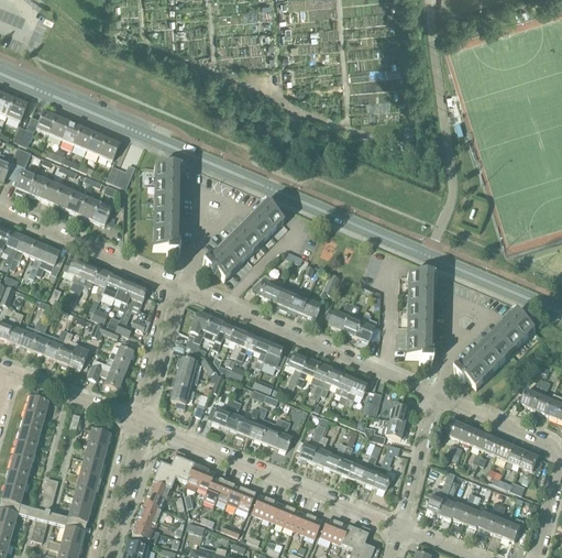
[(518,15),(519,17),(529,13),(529,12),(528,8),(527,7),(517,10),(517,11),(518,15)]
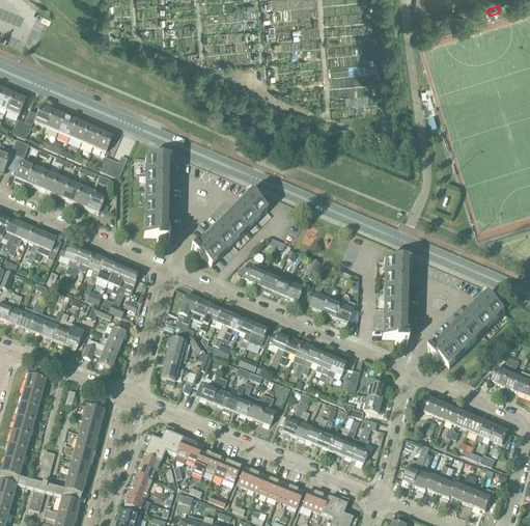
[(2,86),(0,91),(0,104),(7,108),(14,91),(2,86)]
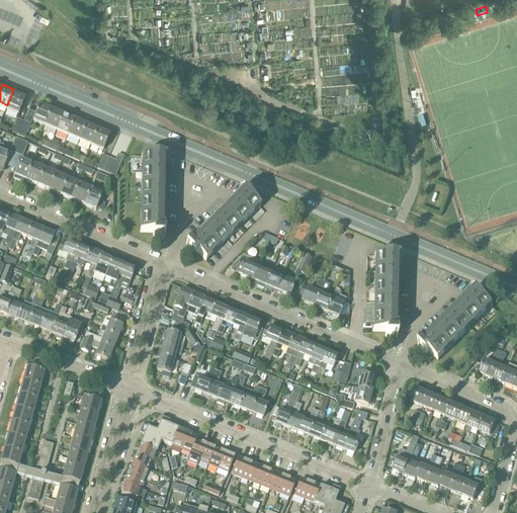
[(13,89),(7,105),(19,110),(25,94),(13,89)]
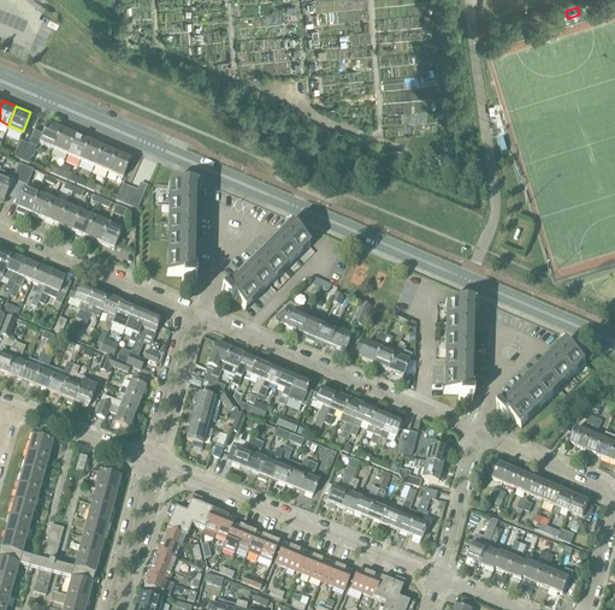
[(54,144),(61,125),(48,120),(41,138),(54,144)]
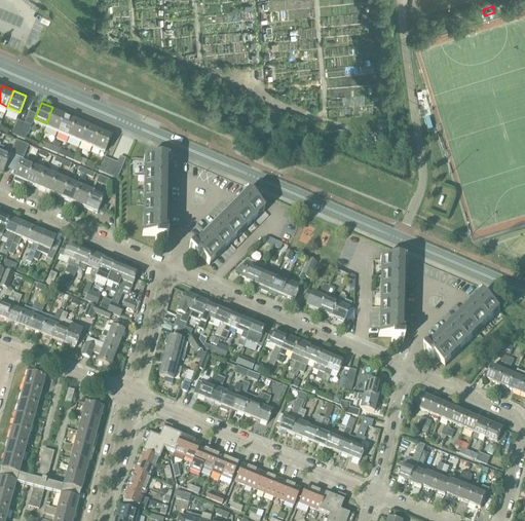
[(58,128),(65,112),(52,107),(46,123),(58,128)]
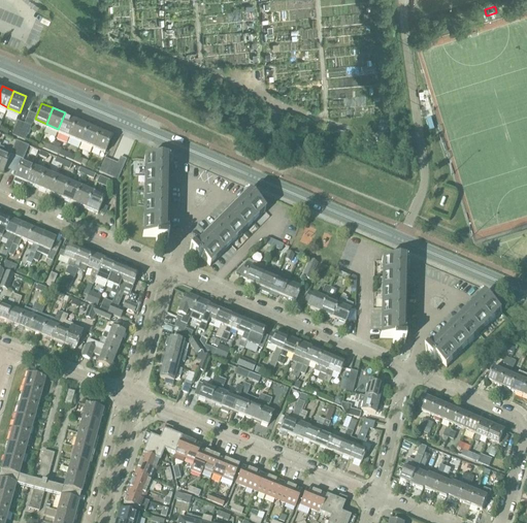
[(70,134),(76,118),(65,112),(58,129),(70,134)]
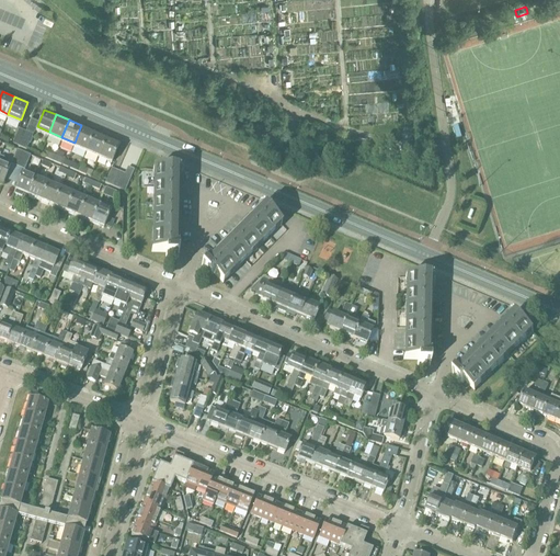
[(13,139),(20,143),(26,127),(20,124),(13,139)]
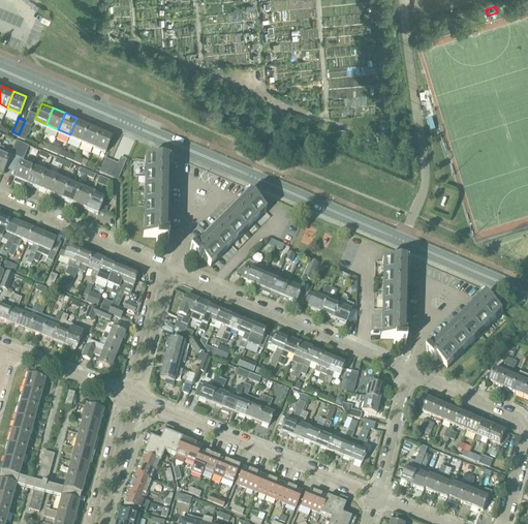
[(390,139),(391,117),(381,117),(379,137),(390,139)]
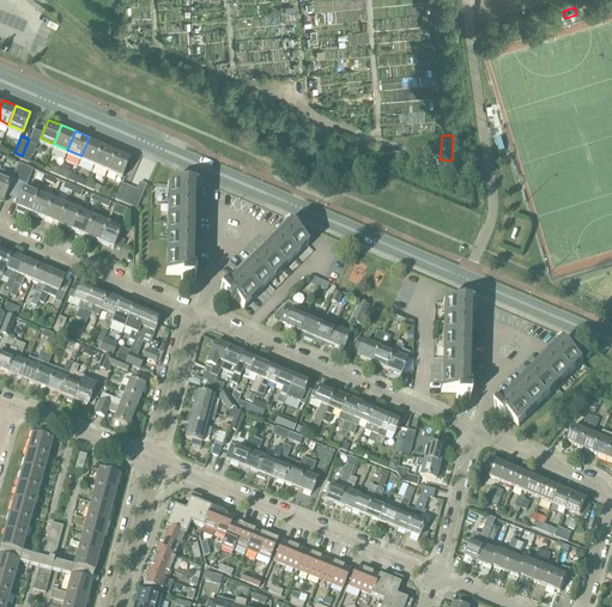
[(95,161),(103,143),(89,137),(82,156),(95,161)]
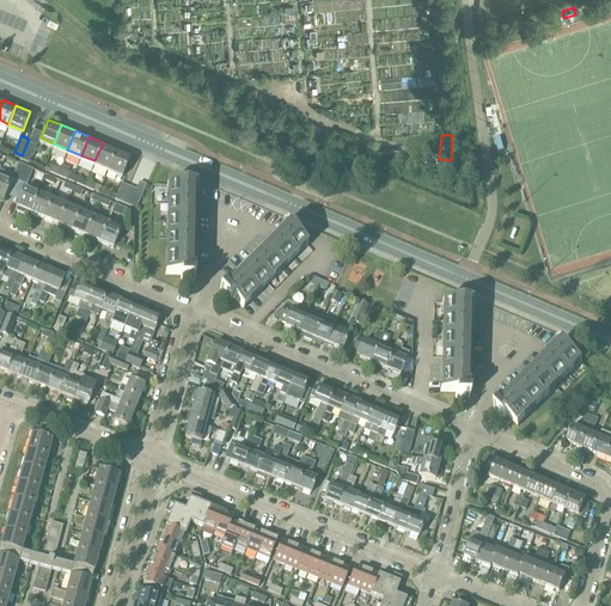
[(29,139),(22,155),(29,158),(36,142),(29,139)]
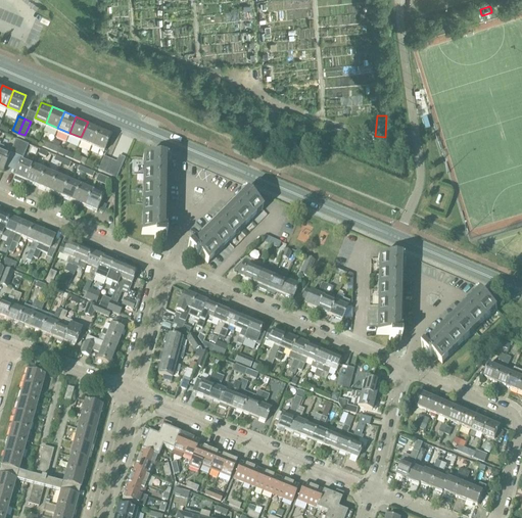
[(92,142),(99,127),(88,122),(81,137),(92,142)]
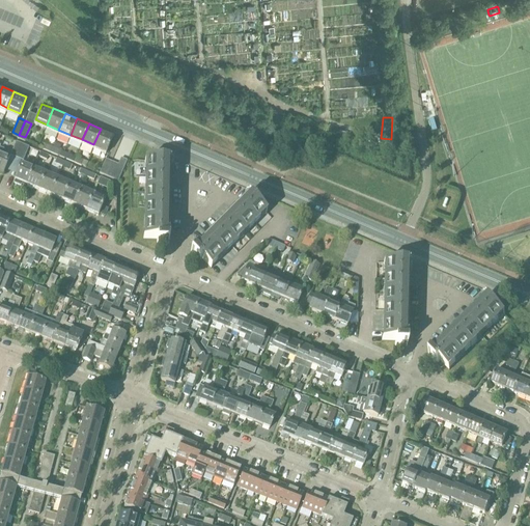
[(113,134),(101,129),(93,144),(107,149),(113,134)]
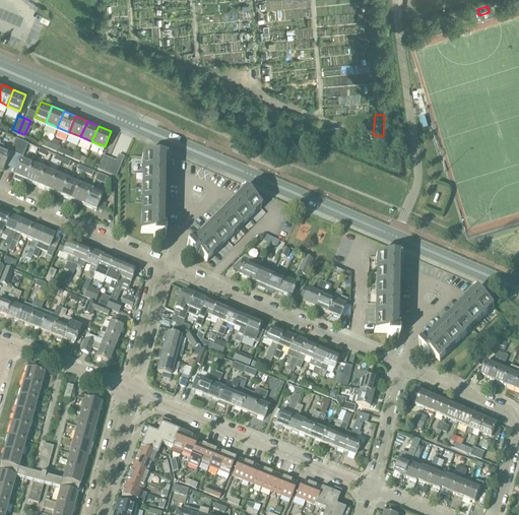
[(17,150),(22,137),(16,134),(11,148),(17,150)]
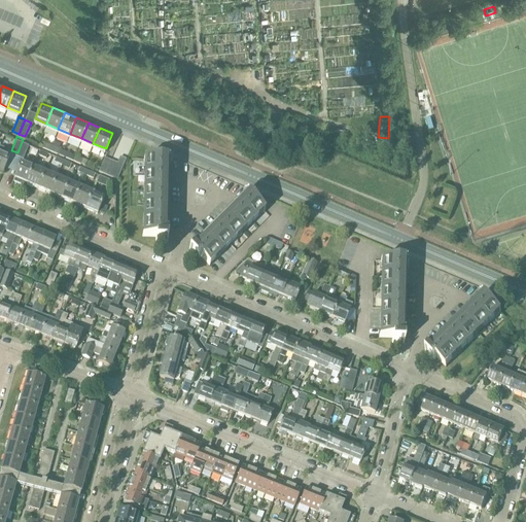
[(23,139),(18,152),(24,155),(29,141),(23,139)]
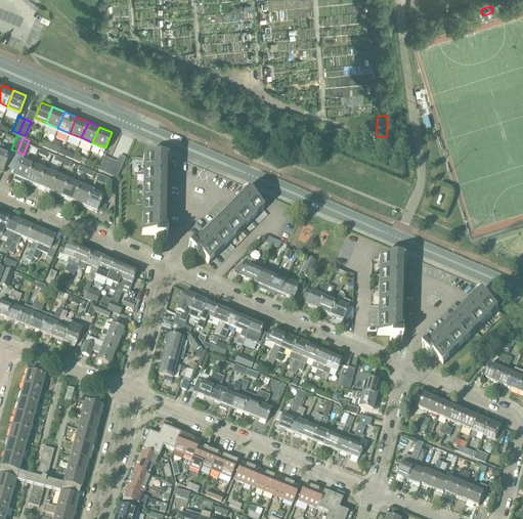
[(50,146),(52,141),(44,138),(42,143),(50,146)]
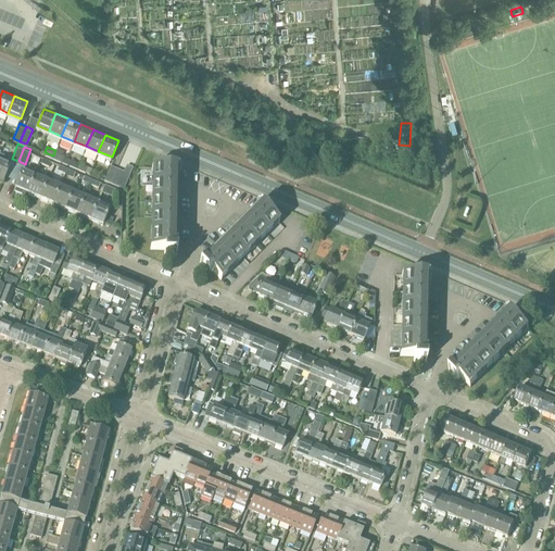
[(67,155),(55,150),(53,155),(65,160),(67,155)]
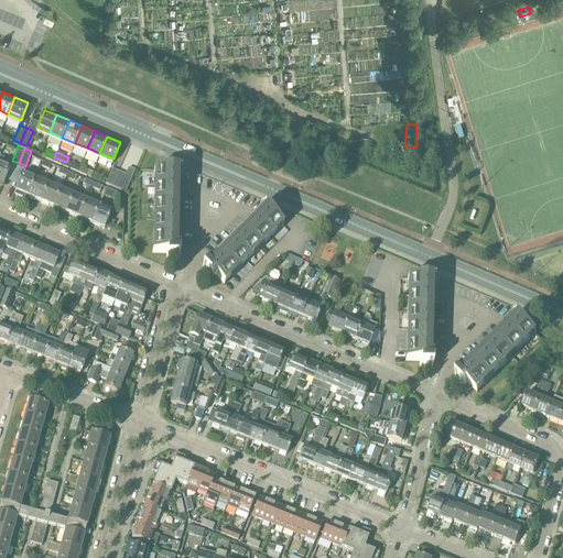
[(50,165),(52,160),(44,156),(42,162),(50,165)]
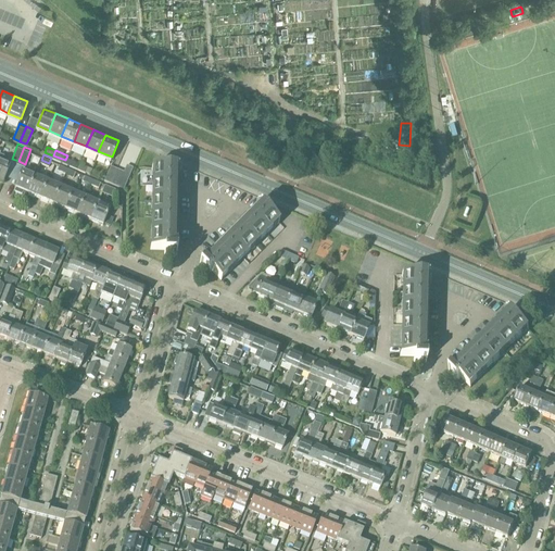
[(67,155),(65,160),(77,165),(79,160),(67,155)]
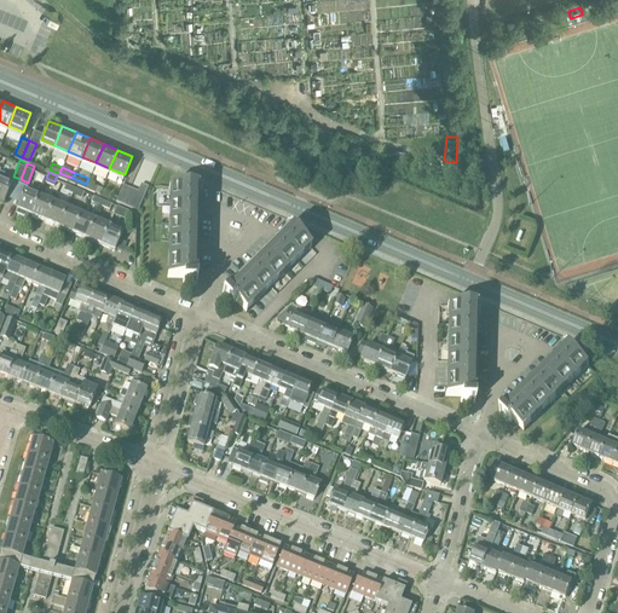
[(0,174),(0,196),(4,198),(12,180),(0,174)]
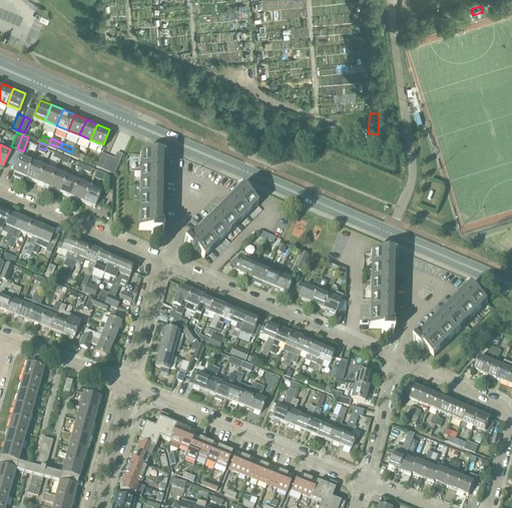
[(73,147),(71,152),(83,157),(85,152),(73,147)]
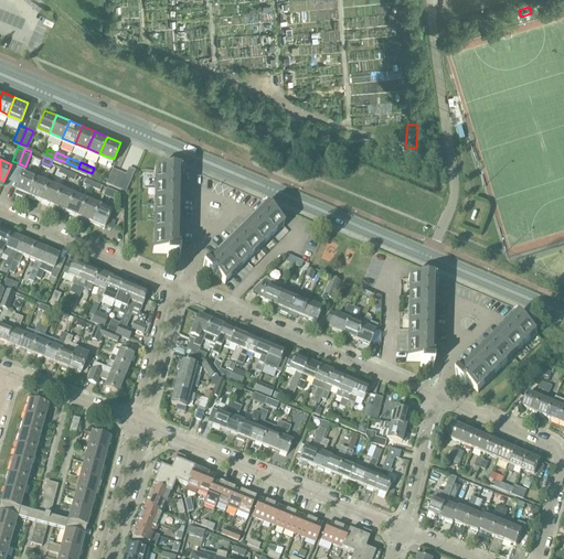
[(127,171),(121,185),(127,187),(136,165),(130,163),(127,170),(127,171)]
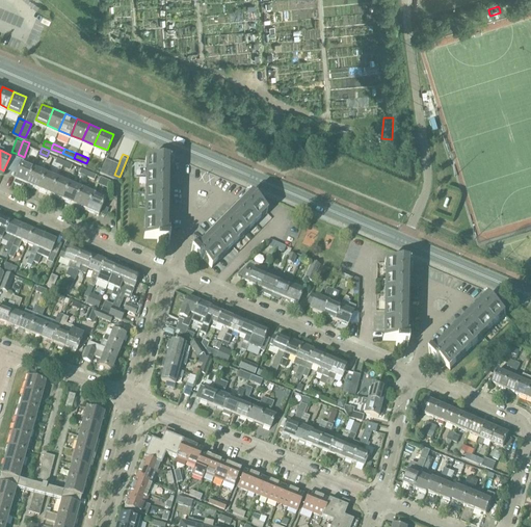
[(107,155),(101,169),(107,172),(113,158),(107,155)]
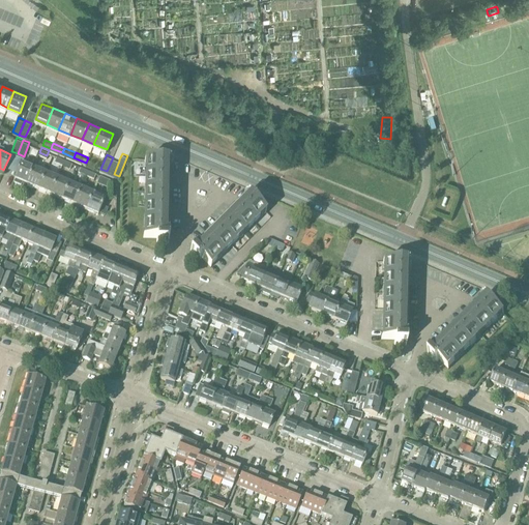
[(157,235),(157,239),(169,239),(169,224),(167,224),(168,158),(171,158),(171,157),(145,156),(145,157),(147,157),(145,234),(144,234),(144,235),(157,235)]
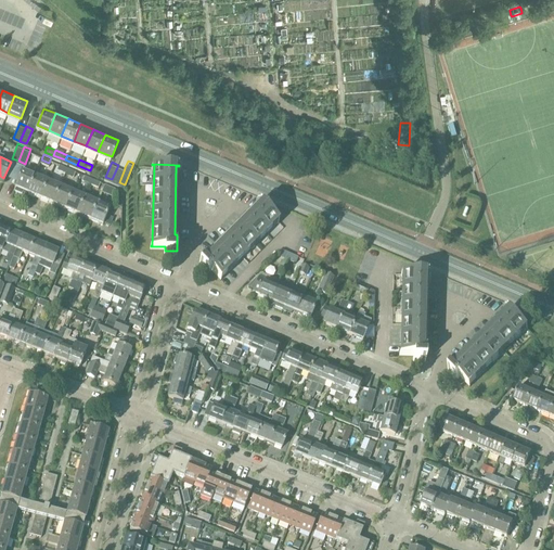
[(118,165),(112,179),(119,182),(125,168),(125,167),(118,165)]
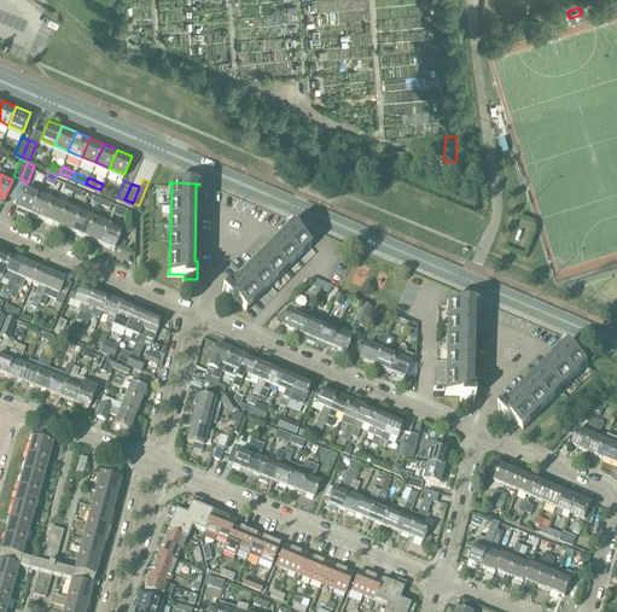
[(25,211),(27,208),(31,210),(40,191),(25,185),(17,204),(18,204),(17,208),(25,211)]
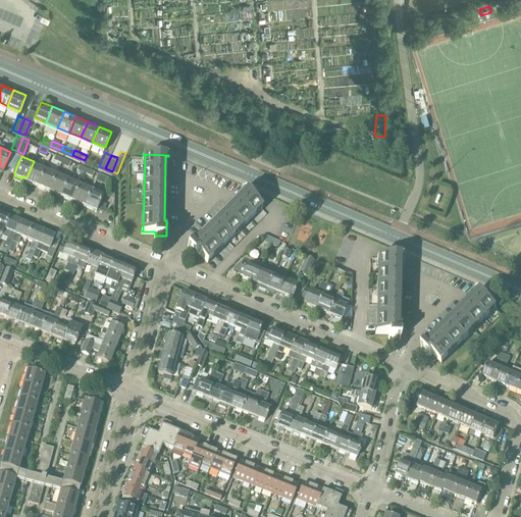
[(39,183),(45,166),(34,161),(27,177),(39,183)]
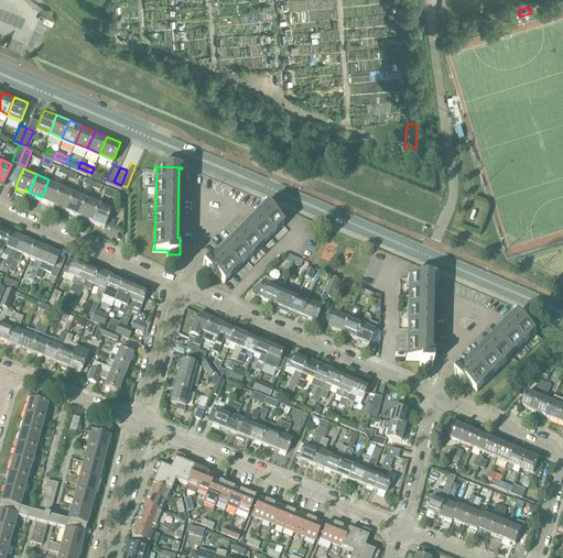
[(84,179),(93,183),(95,178),(86,174),(84,179)]
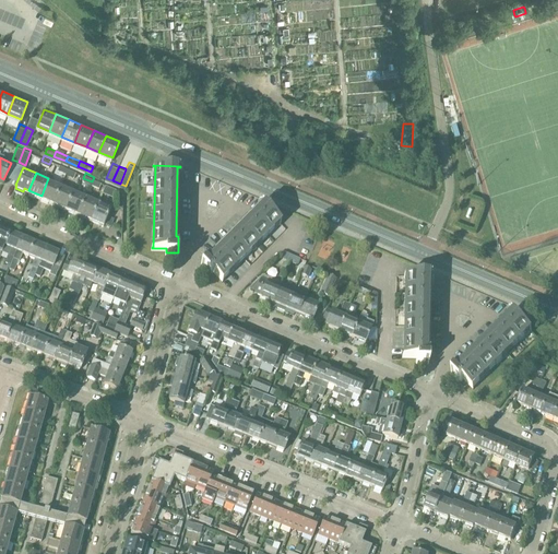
[(61,184),(48,178),(42,196),(54,200),(61,184)]
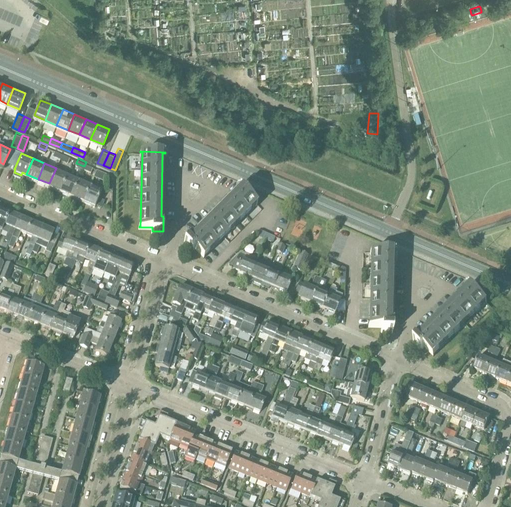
[(61,188),(67,173),(56,168),(49,183),(61,188)]
